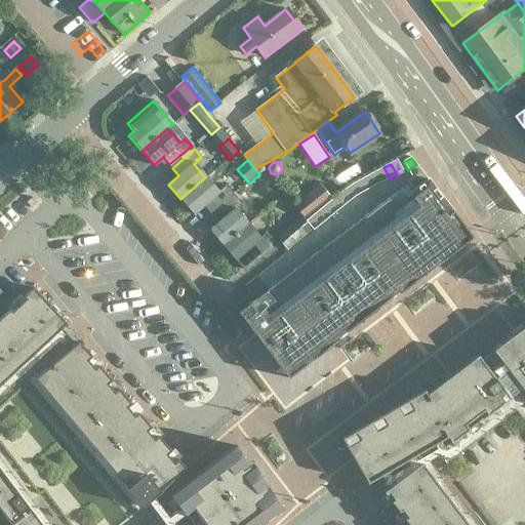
[(408,170),(412,178),(414,176),(421,171),(416,164),(408,170)]
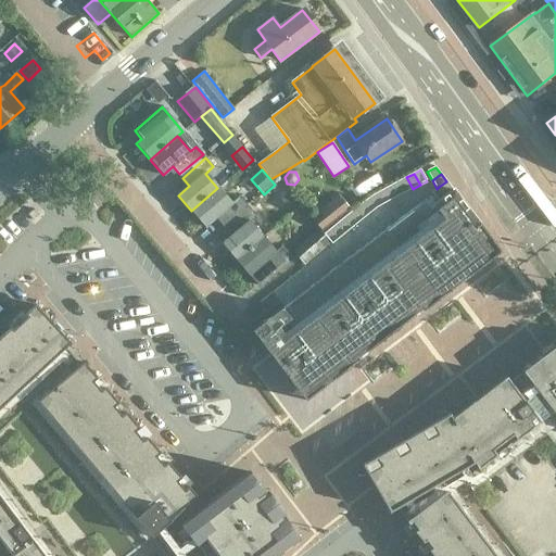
[(400,181),(405,192),(413,189),(406,177),(400,181)]
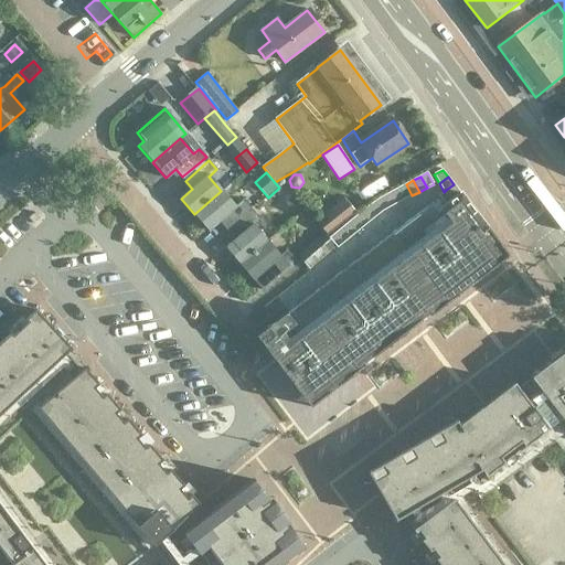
[(406,184),(398,188),(405,200),(412,195),(406,184)]
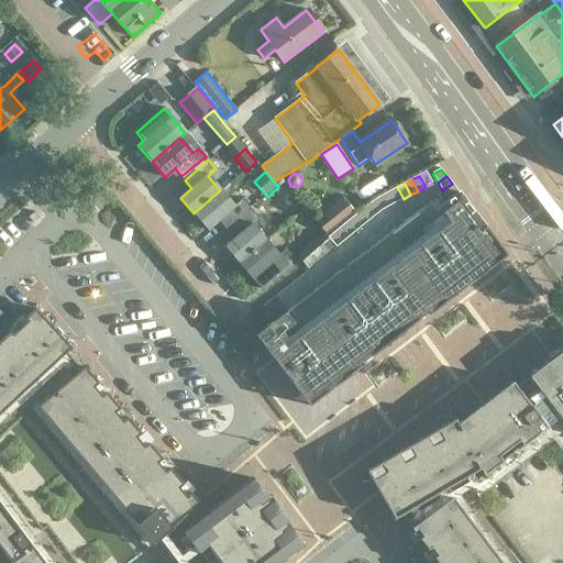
[(452,184),(444,189),(452,199),(460,192),(452,184)]
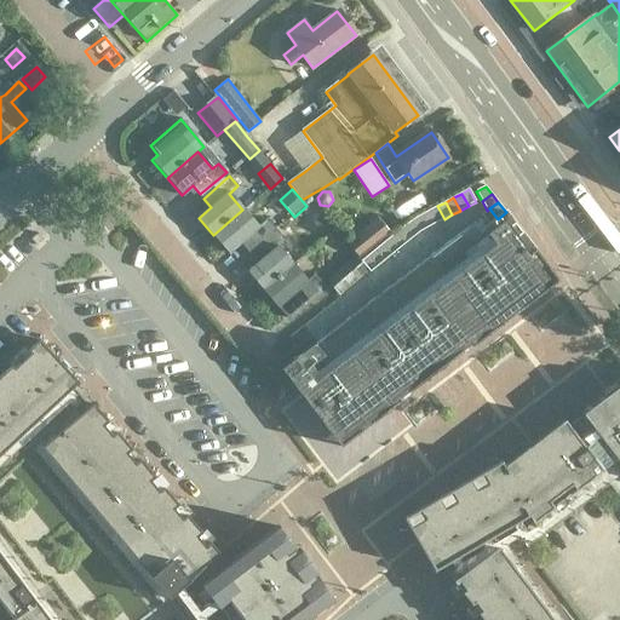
[(429,211),(436,224),(445,219),(437,206),(429,211)]
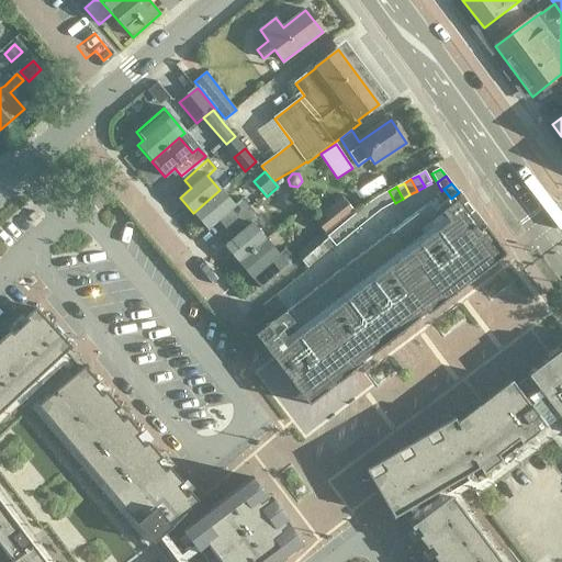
[(436,195),(444,204),(451,199),(444,189),(441,191),(436,195)]
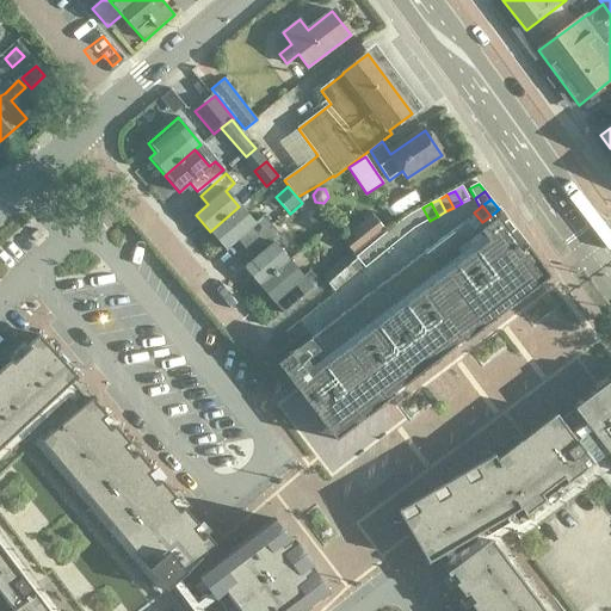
[(239,207),(210,232),(226,251),(238,240),(245,248),(271,227),(263,217),(254,224),(239,207)]
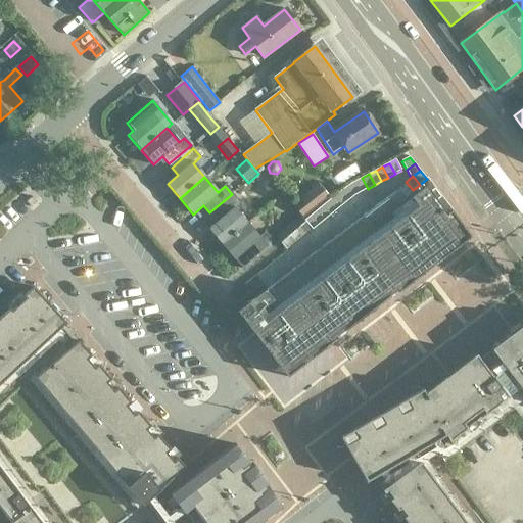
[(355,182),(361,192),(368,189),(362,178),(355,182)]
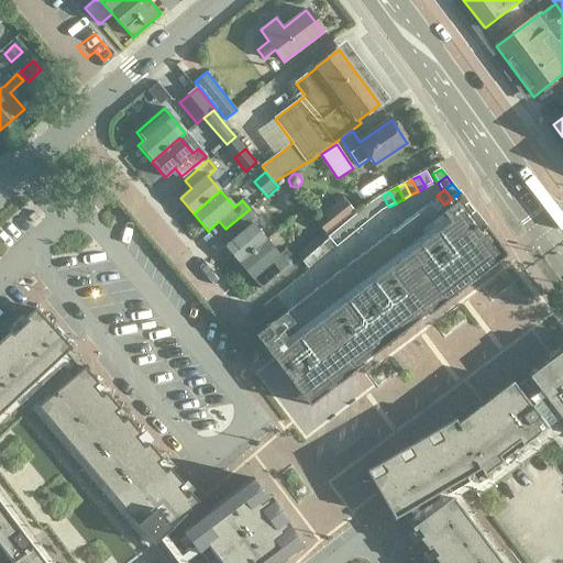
[(431,202),(256,335),(277,364),(310,407),(338,385),(339,386),(364,365),(363,364),(429,313),(431,316),(432,315),(432,313),(455,296),(456,295),(508,256),(460,192),(452,199),(444,205),(437,210),(431,202)]
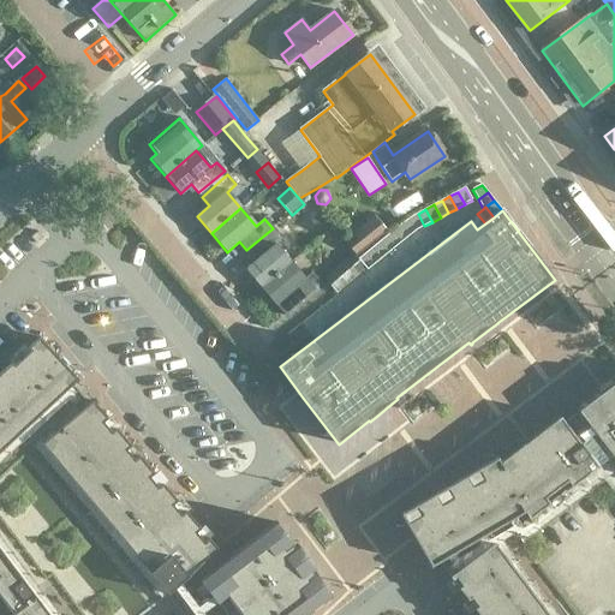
[(320,214),(311,221),(320,233),(329,226),(320,214)]
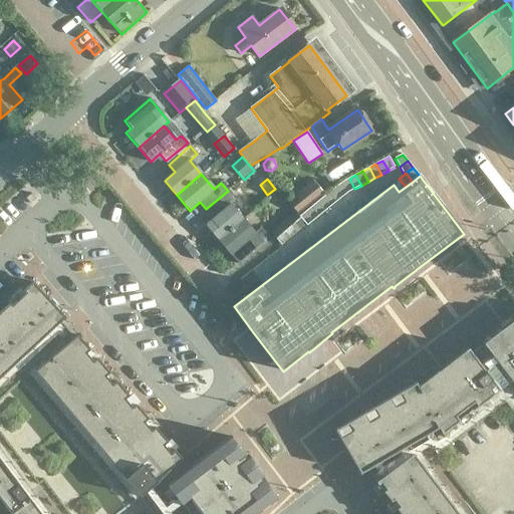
[(341,183),(348,193),(354,189),(349,179),(344,181),(341,183)]
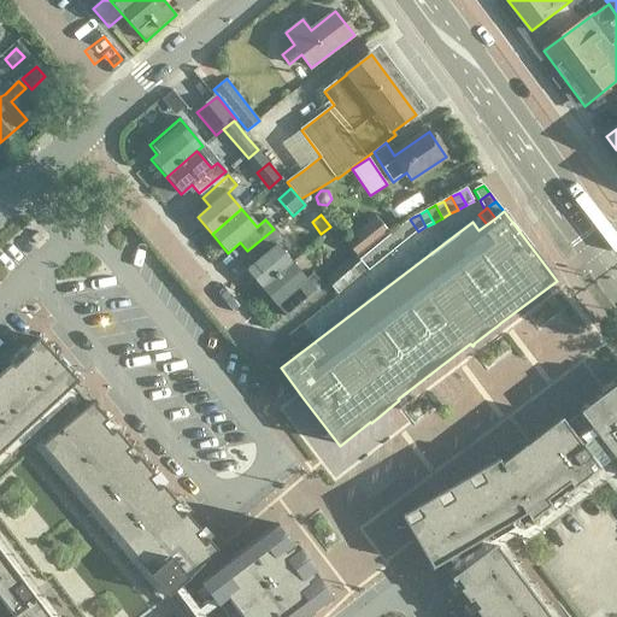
[(360,258),(391,234),(376,217),(346,241),(356,252),(360,258)]
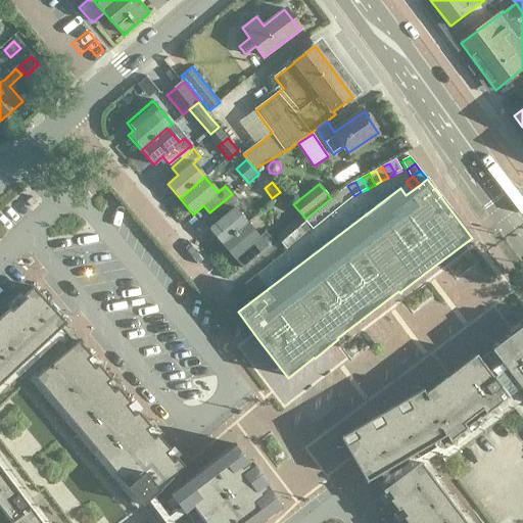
[(341,192),(348,201),(354,196),(347,186),(347,187),(341,192)]
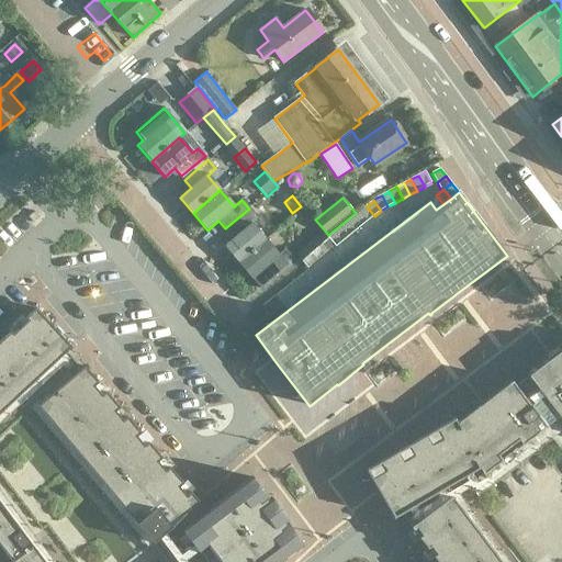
[(364,208),(360,211),(368,221),(374,216),(367,206),(364,208)]
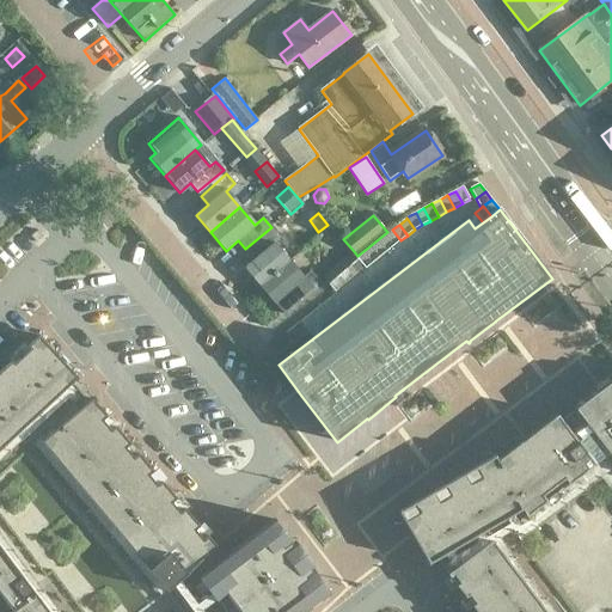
[(385,236),(393,246),(401,240),(392,230),(385,236)]
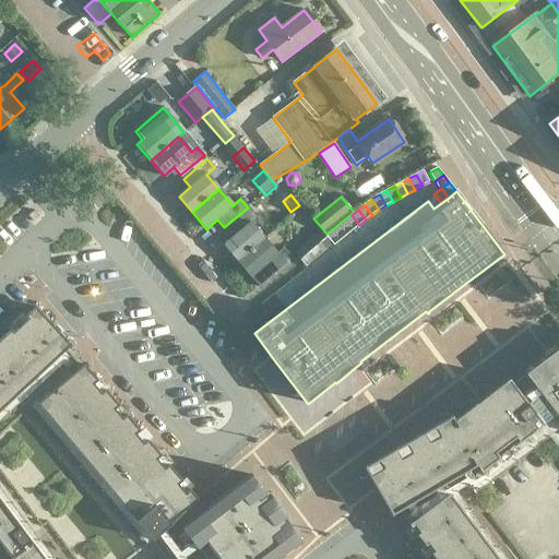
[(238,261),(264,240),(251,225),(258,219),(250,211),(227,230),(233,237),(224,245),(238,261)]
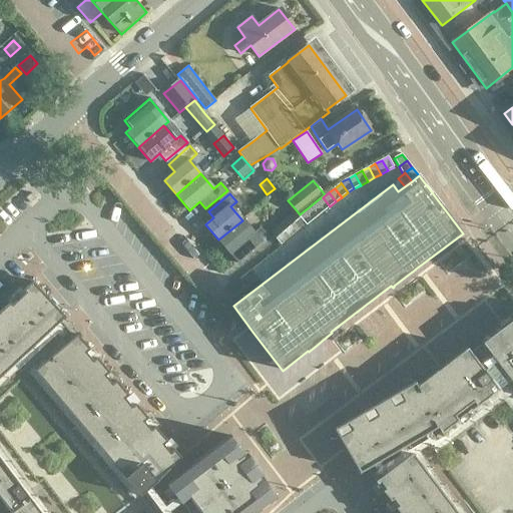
[(317,202),(324,211),(330,206),(323,197),(317,202)]
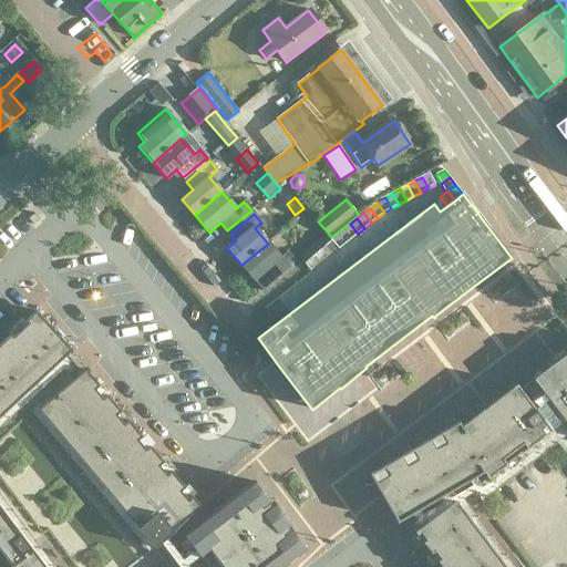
[(343,228),(352,239),(358,234),(350,224),(343,228)]
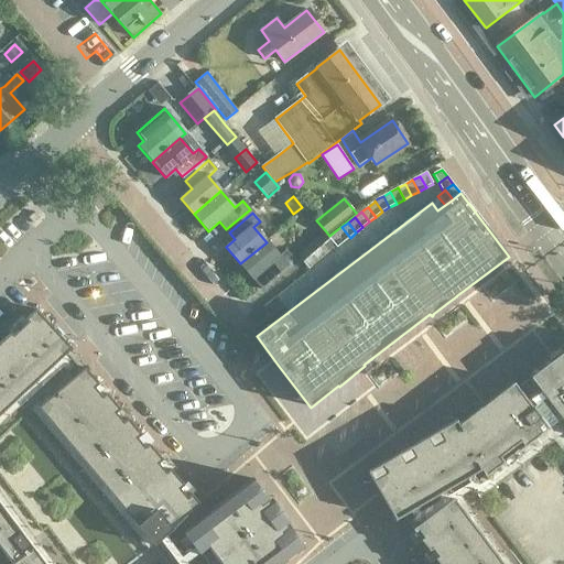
[(335,232),(344,242),(350,238),(342,227),(335,232)]
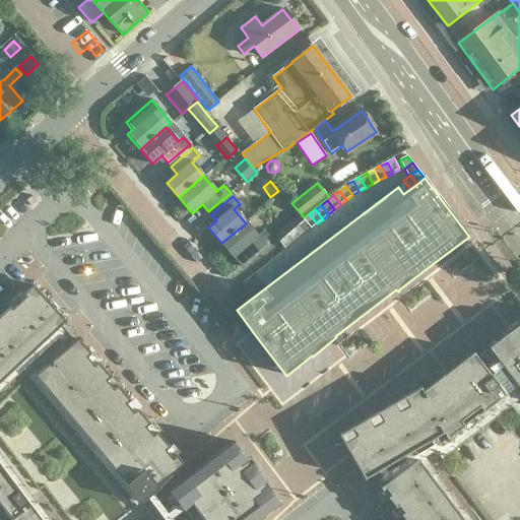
[(274,236),(284,249),(309,226),(299,214),(274,236)]
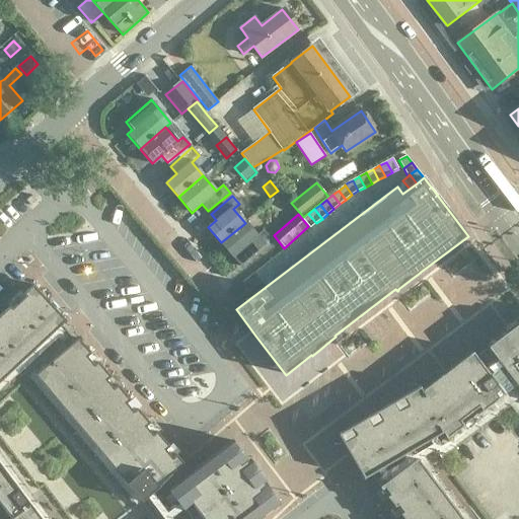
[(302,219),(310,228),(316,223),(308,214),(302,219)]
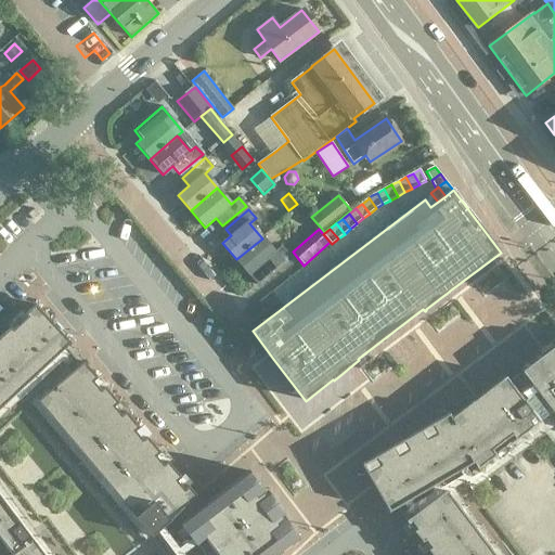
[(274,253),(262,239),(236,259),(259,286),(285,263),(283,260),(287,256),(281,247),(274,253)]
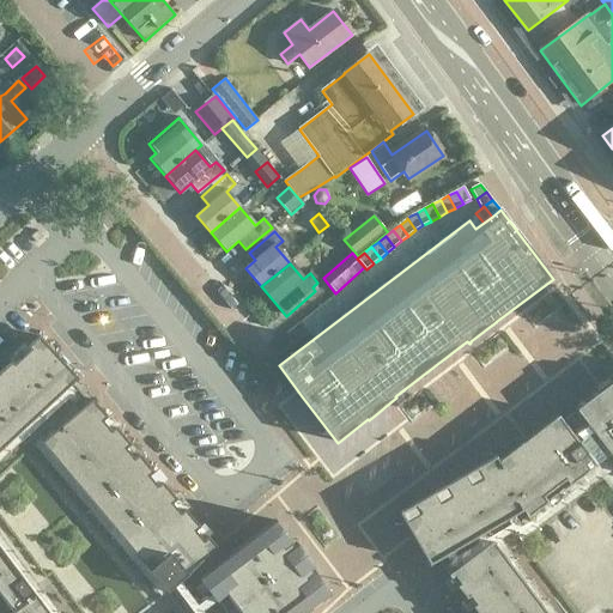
[(307,612),(331,595),(327,592),(277,525),(274,521),(265,528),(223,559),(217,552),(219,550),(217,547),(214,548),(208,541),(211,540),(207,535),(92,400),(91,401),(74,382),(78,378),(62,362),(56,356),(43,341),(40,337),(20,353),(19,356),(2,370),(1,372),(0,372),(0,595),(5,601),(12,612),(141,612),(167,594),(168,595),(170,599),(173,602),(181,612),(307,612)]
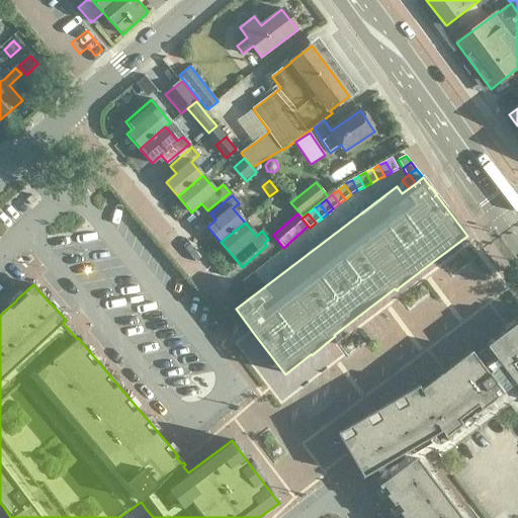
[(363,478),(369,473),(403,517),(517,517),(517,317),(484,343),(487,347),(476,356),(471,352),(422,391),(419,386),(338,434),(363,478)]
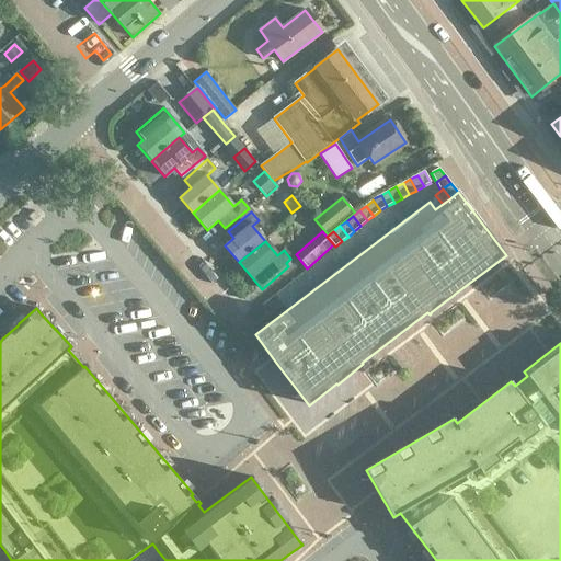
[(204,418),(222,403),(215,392),(196,408),(204,418)]
